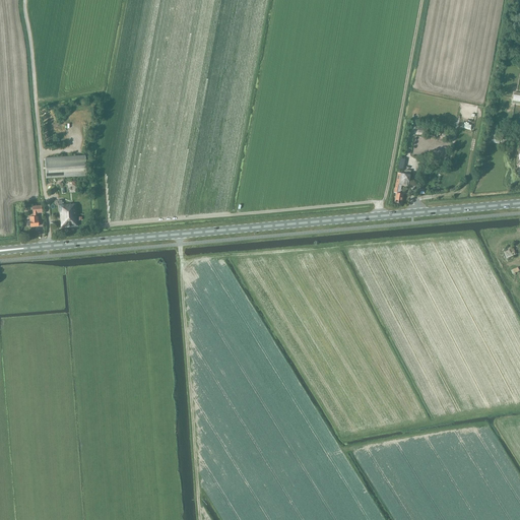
[(44,158),(45,179),(86,176),(85,155),(44,158)]
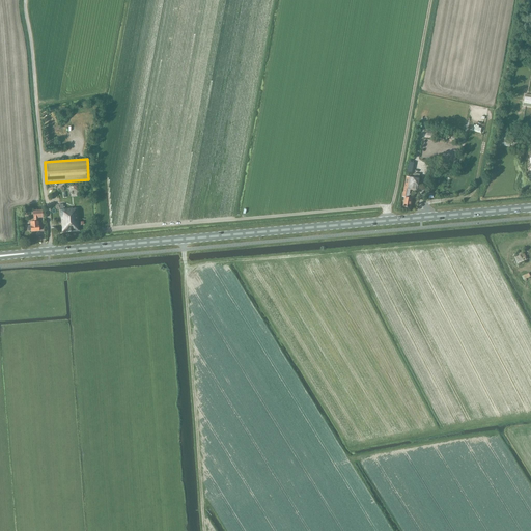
[(404,193),(403,197),(406,198),(403,207),(407,207),(410,208),(412,199),(409,198),(409,196),(411,190),(417,190),(420,174),(415,173),(414,178),(408,176),(404,193)]
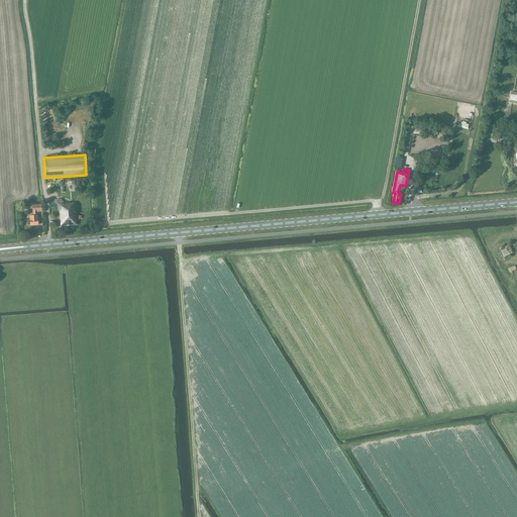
[(63,201),(62,202),(62,204),(58,204),(60,226),(77,225),(75,203),(70,204),(70,203),(63,204),(63,201)]
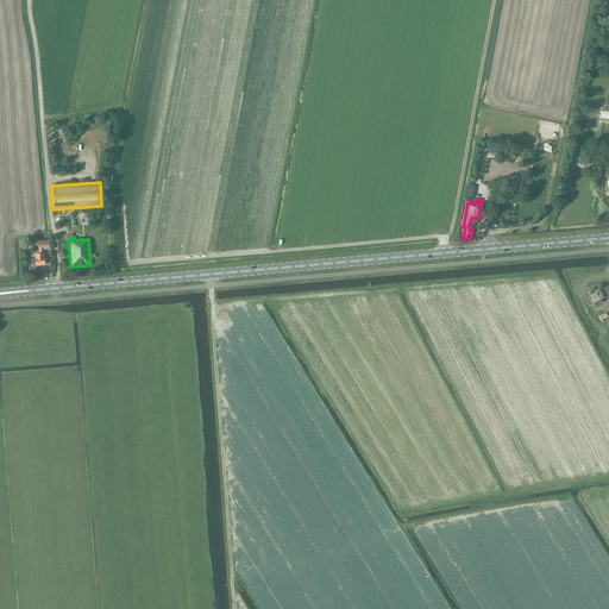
[(49,242),(37,242),(38,250),(39,250),(39,255),(35,256),(35,259),(31,259),(32,265),(36,265),(36,267),(45,265),(44,250),(49,250),(49,242)]
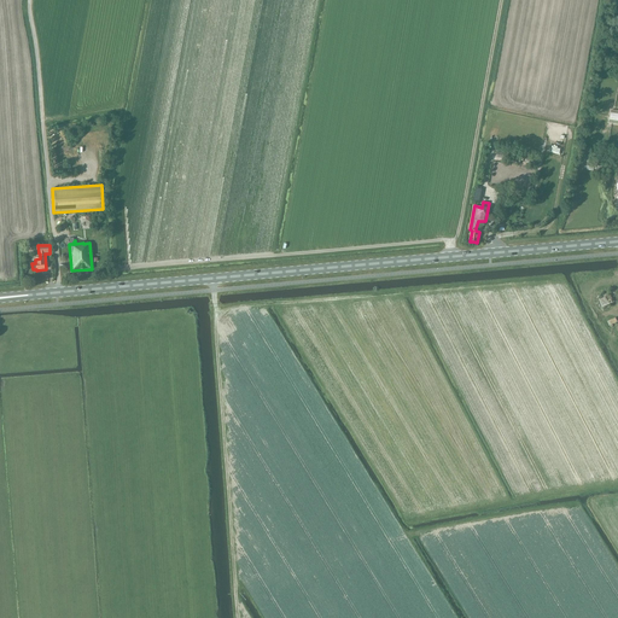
[(601,299),(598,301),(601,308),(613,303),(608,293),(600,297),(601,299)]
